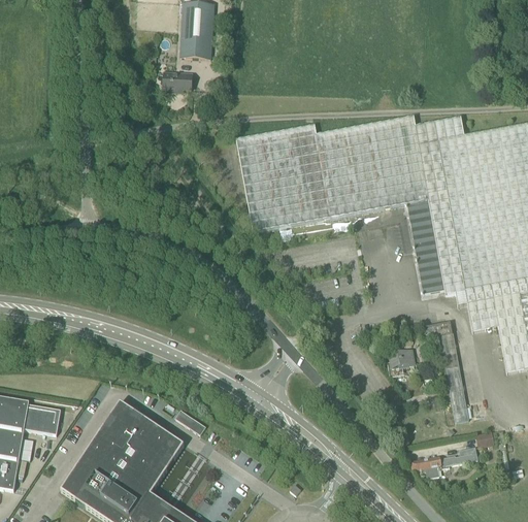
[(210,57),(213,2),(183,0),(179,55),(210,57)]
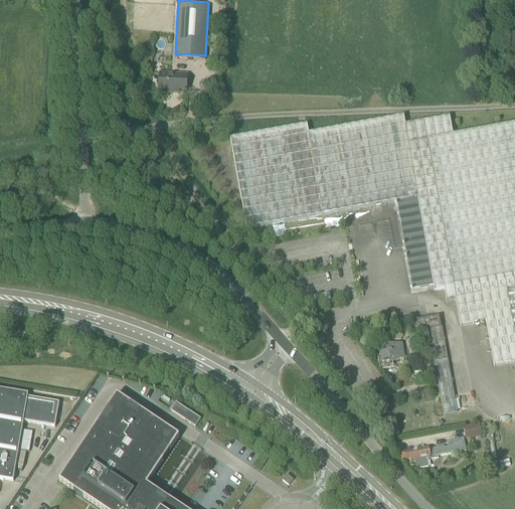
[(186,86),(187,70),(160,68),(159,87),(172,88),(172,85),(186,86)]
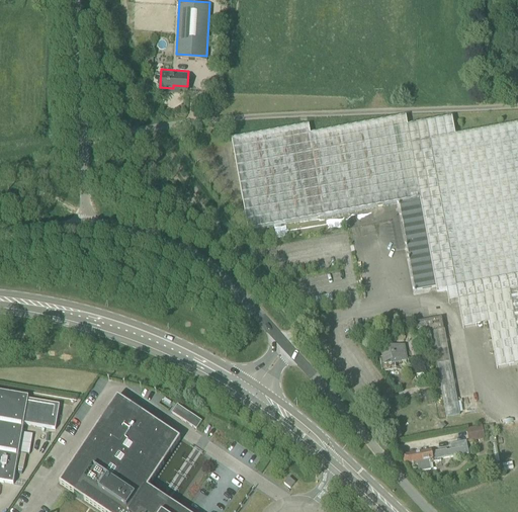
[(213,74),(204,81),(208,87),(218,80),(213,74)]
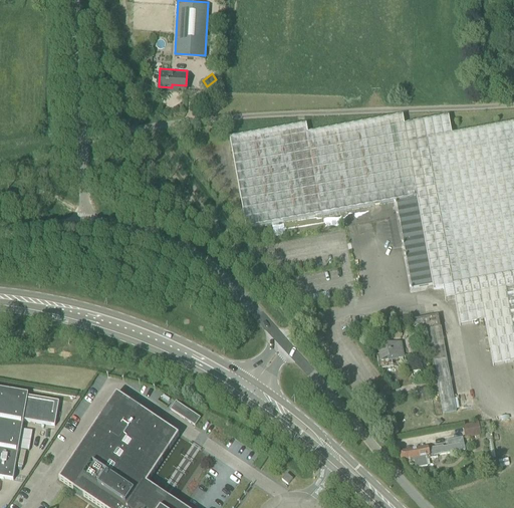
[(403,111),(308,129),(306,120),(230,134),(246,224),(396,196),(412,283),(432,279),(433,284),(443,283),(445,295),(455,293),(460,320),(485,316),(493,360),(513,356),(513,118),(452,131),(449,112),(405,120),(403,111)]
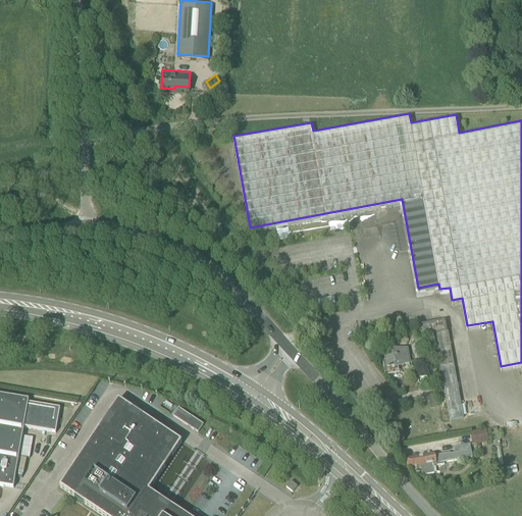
[(447,326),(445,315),(433,317),(436,331),(434,331),(450,415),(464,413),(456,372),(448,326),(447,326)]
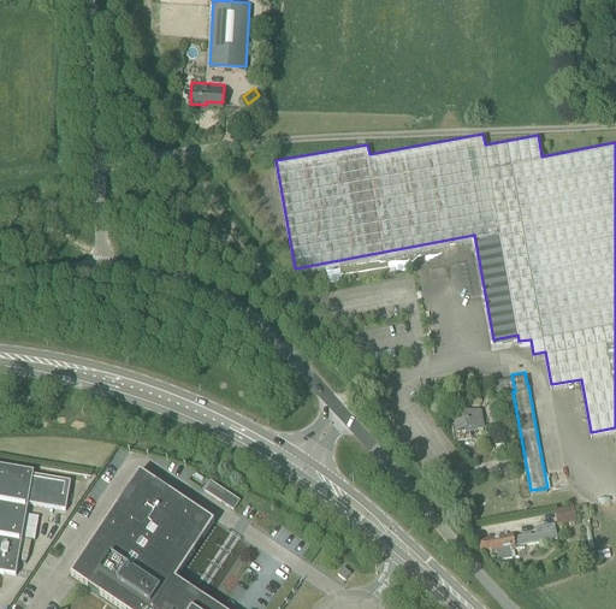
[(515,391),(511,374),(490,379),(492,394),(513,389),(513,391),(515,391)]
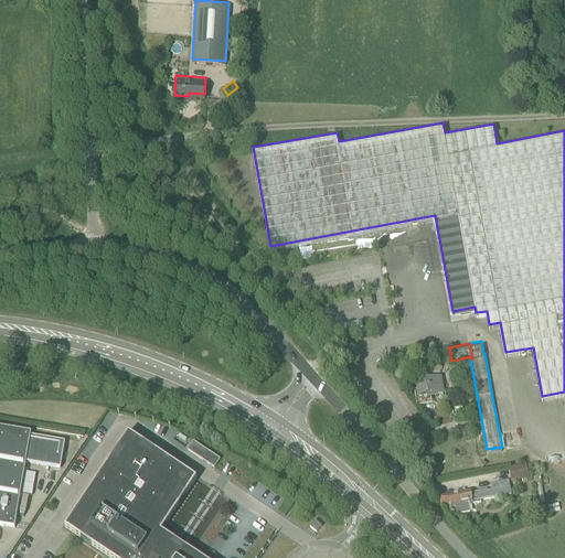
[(432,398),(430,392),(444,388),(440,372),(416,376),(420,400),(432,398)]
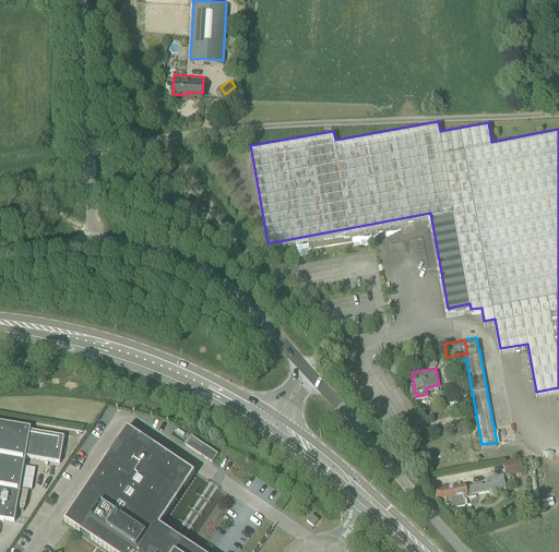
[(0,514),(14,516),(25,452),(60,458),(64,431),(30,426),(31,422),(0,417),(0,514)]
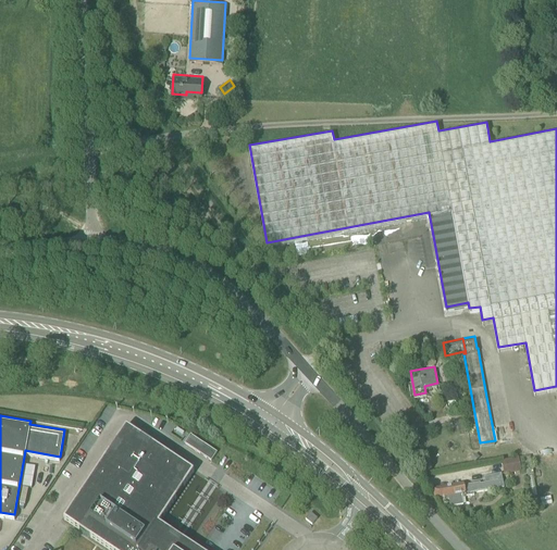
[(208,549),(199,544),(178,530),(160,517),(194,465),(126,420),(63,514),(70,519),(116,549),(208,549)]
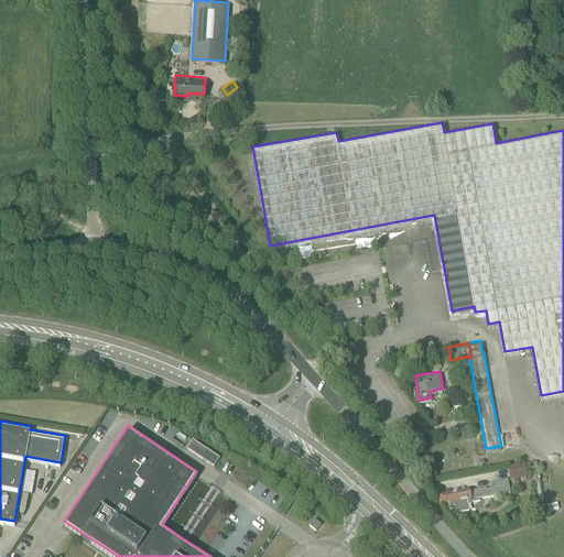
[(187,444),(214,461),(220,452),(193,435),(187,444)]
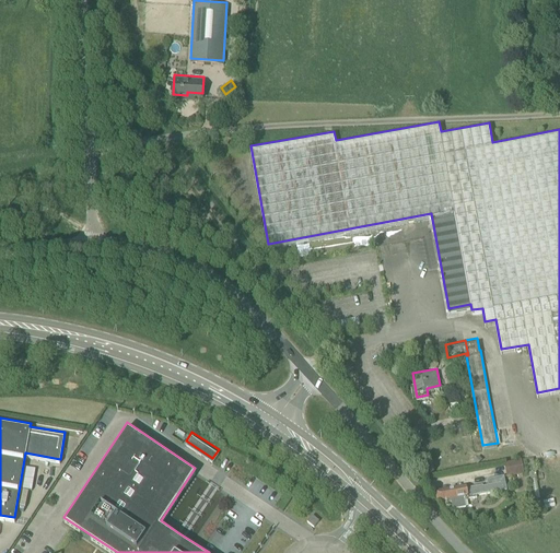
[(521,453),(503,457),(506,470),(524,467),(521,453)]
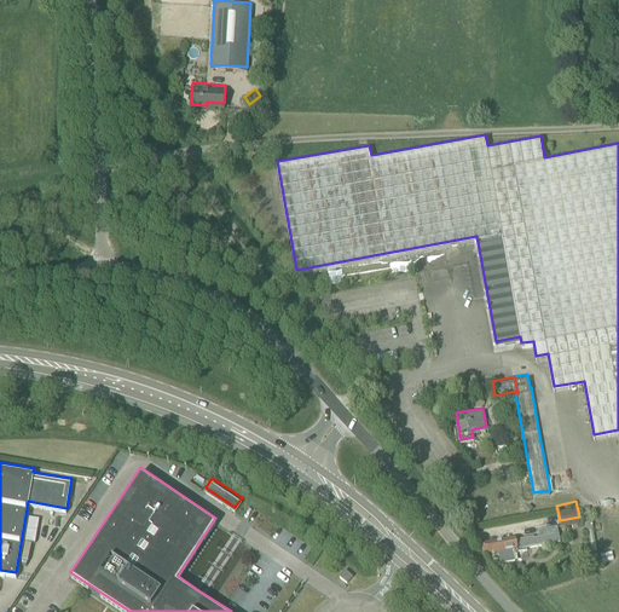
[(28,511),(24,535),(36,536),(39,512),(28,511)]
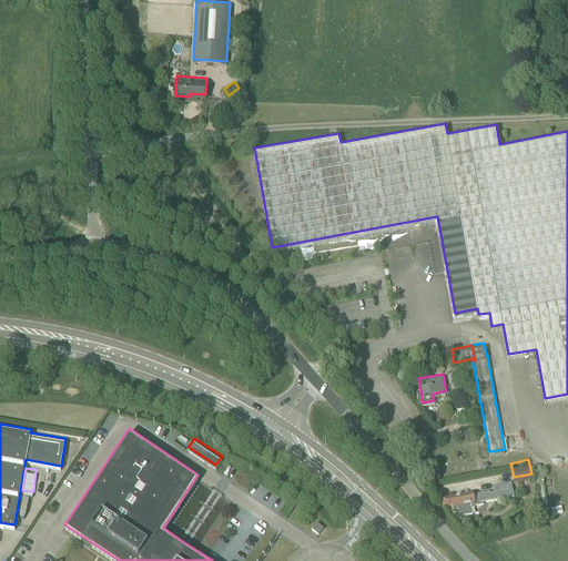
[(489,488),(474,490),(474,489),(442,495),(444,503),(453,501),(454,506),(458,505),(459,512),(474,510),(472,502),(484,500),(483,498),(514,491),(511,478),(494,481),(495,488),(489,488)]
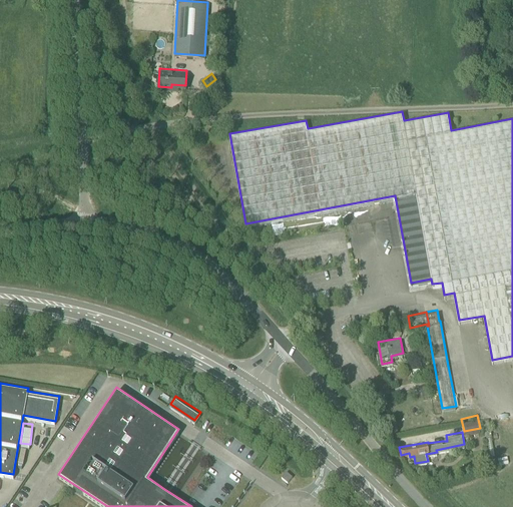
[(288,479),(293,473),(286,468),(281,474),(288,479)]
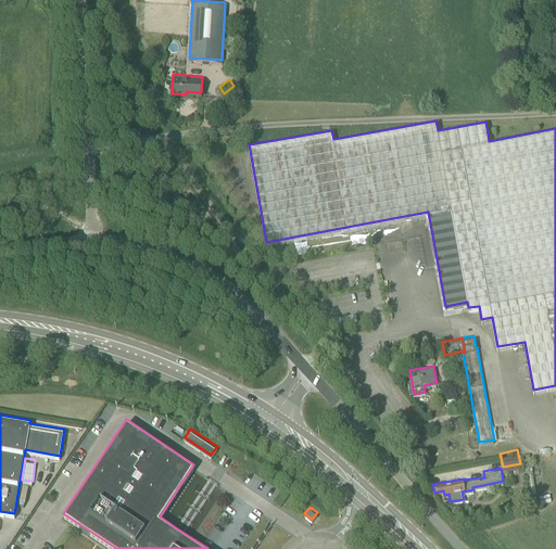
All buildings are outlined.
